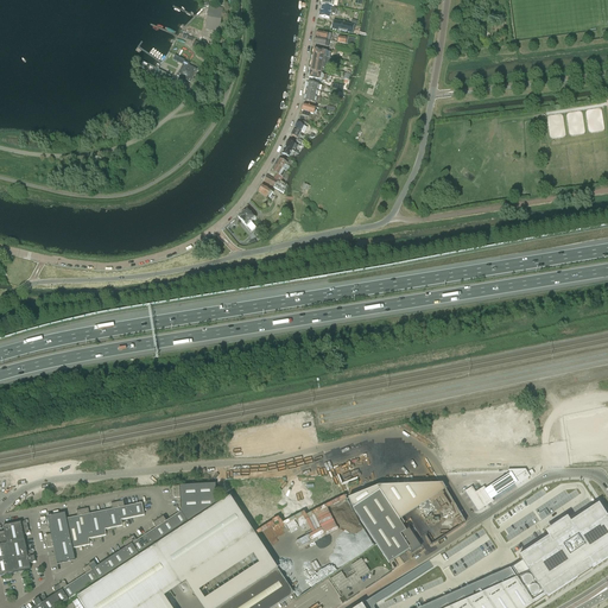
[(336,10),(331,8),(322,7),(321,12),(320,17),(329,19),(330,14),(335,16),(336,10)]
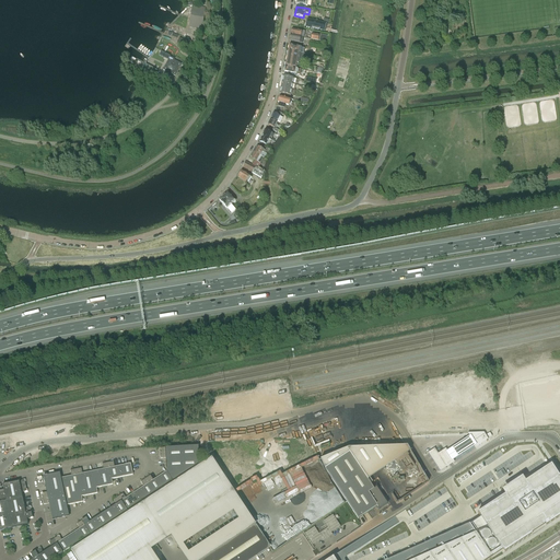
[(201,28),(205,9),(193,8),(189,26),(201,28)]
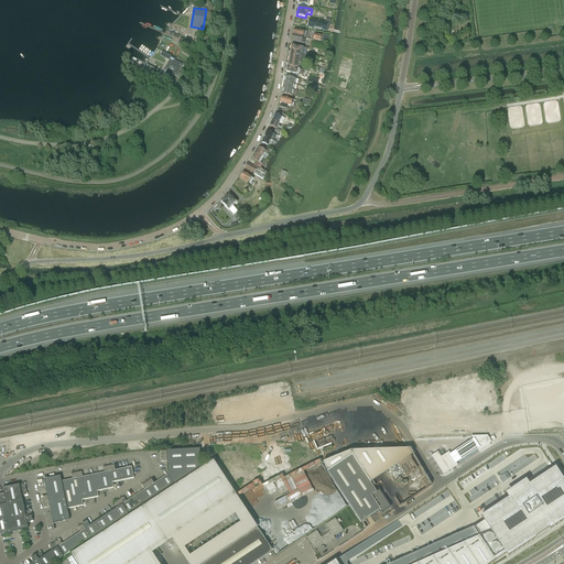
[(310,20),(307,28),(327,32),(328,24),(310,20)]
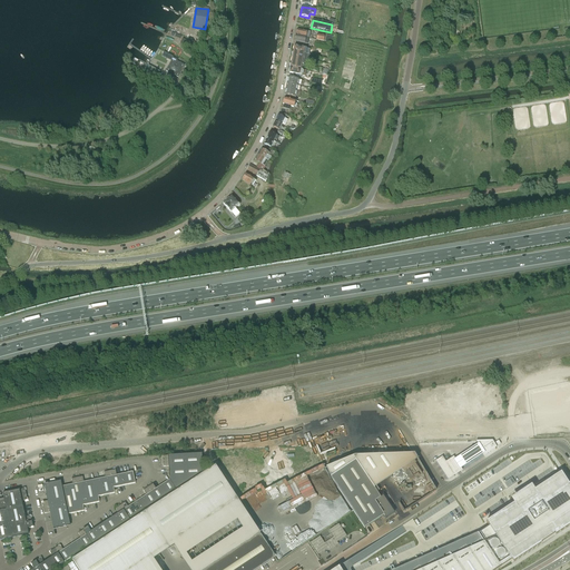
[(310,38),(311,32),(297,29),(296,36),(305,38),(305,37),(310,38)]
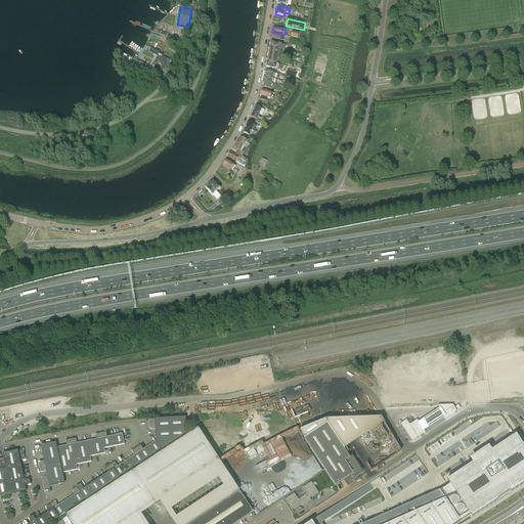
[(299,32),(299,33),(292,32),(291,37),(292,37),(292,38),(299,40),(299,39),(305,40),(306,34),(299,32)]
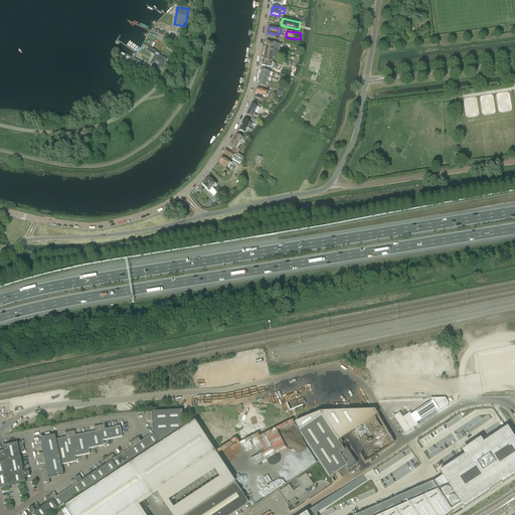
[(163,39),(171,43),(169,48),(174,50),(178,41),(165,35),(163,39)]
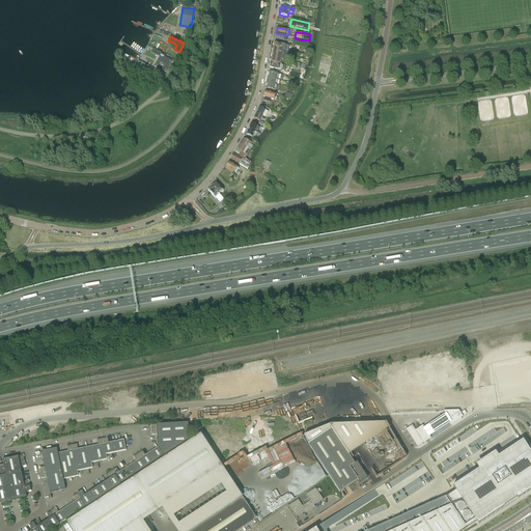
[(288,47),(285,46),(274,43),(274,44),(273,47),(274,47),(273,48),(284,51),(287,51),(288,47)]
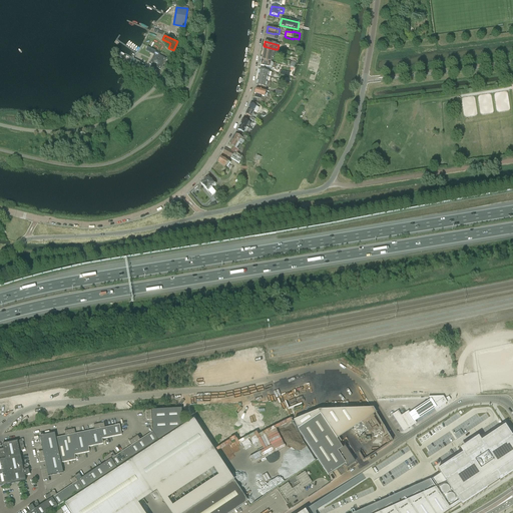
[(160,69),(166,58),(155,53),(149,64),(160,69)]
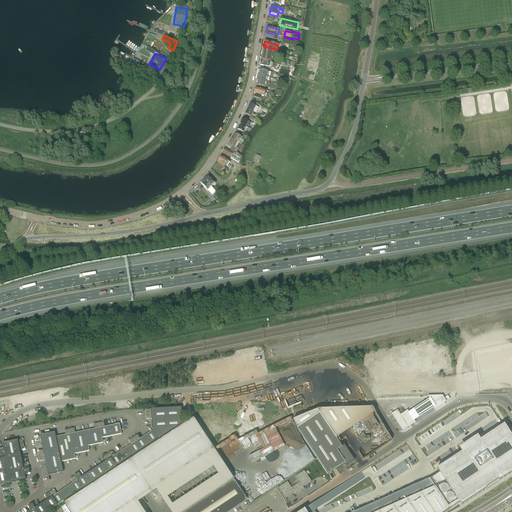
[(266,91),(265,90),(256,87),(256,88),(255,88),(254,90),(255,91),(254,93),(264,96),(264,94),(265,95),(266,91)]
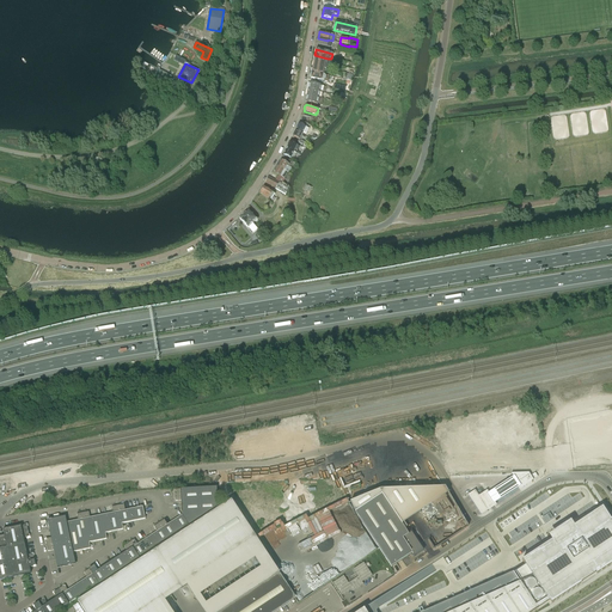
[(310,129),(305,127),(306,127),(299,123),(295,130),(303,133),(306,135),(310,129)]
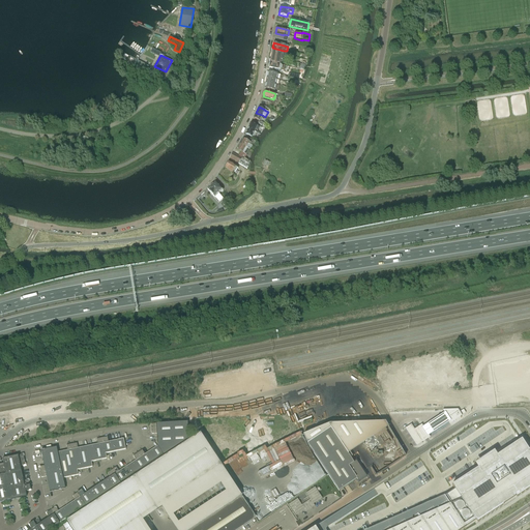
[(259,121),(262,115),(256,113),(253,118),(259,121)]
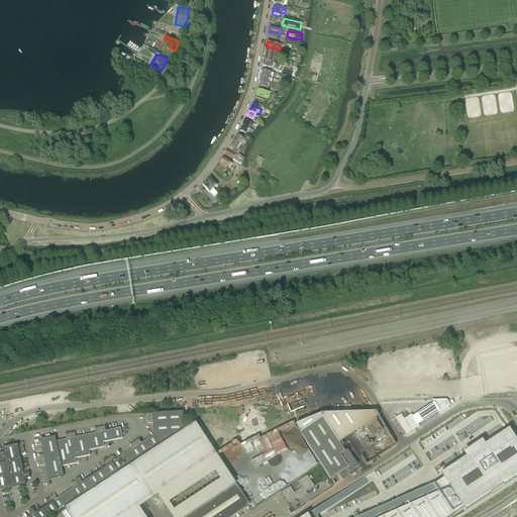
[(244,119),(242,125),(248,128),(250,122),(244,119)]
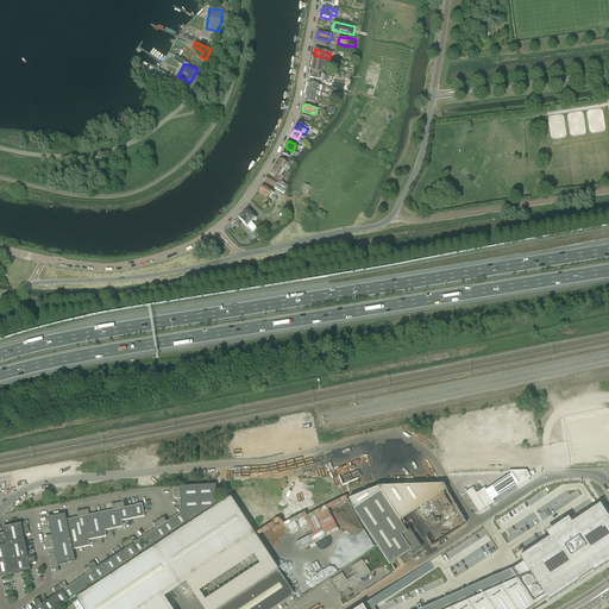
[(289,157),(293,151),(286,148),(282,154),(289,157)]
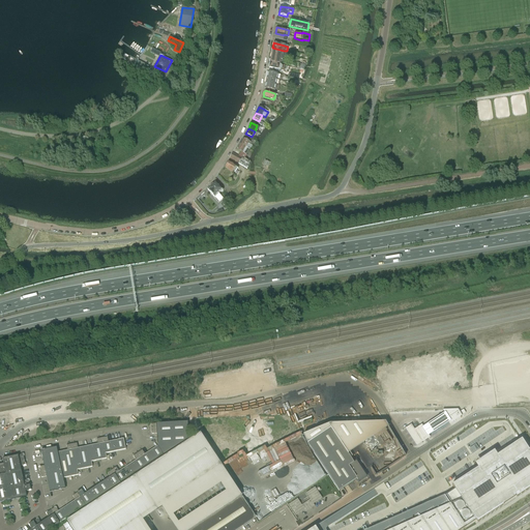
[(248,145),(251,143),(247,141),(244,139),(243,139),(241,141),(239,143),(240,143),(240,144),(246,147),(247,145),(248,145)]
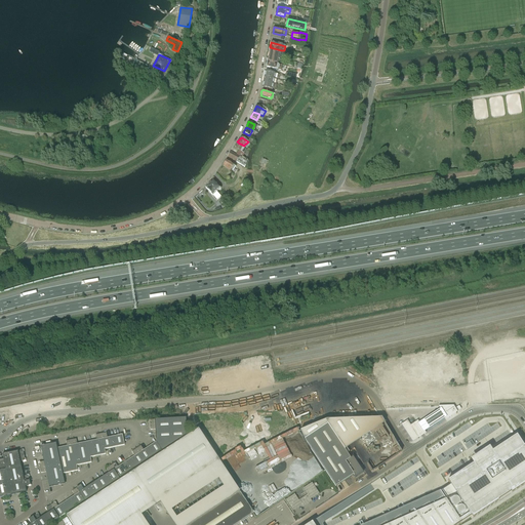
[(247,148),(244,146),(238,143),(237,144),(237,143),(235,145),(236,146),(234,148),(239,151),(243,154),(244,154),(247,148)]
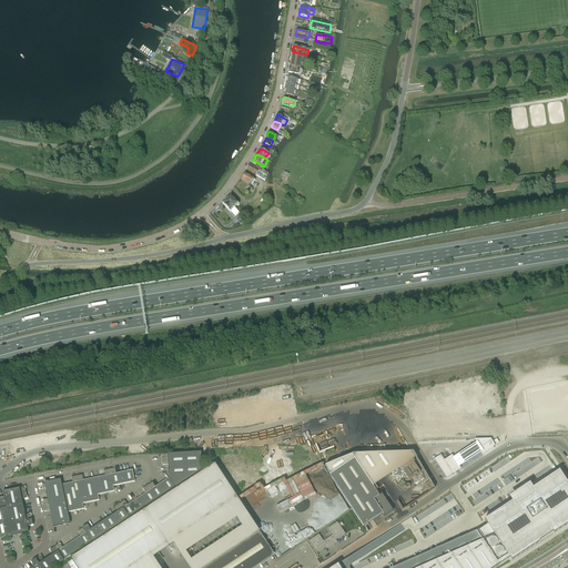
[(267,175),(261,171),(256,168),(254,166),(249,163),(245,170),(265,181),(267,175)]
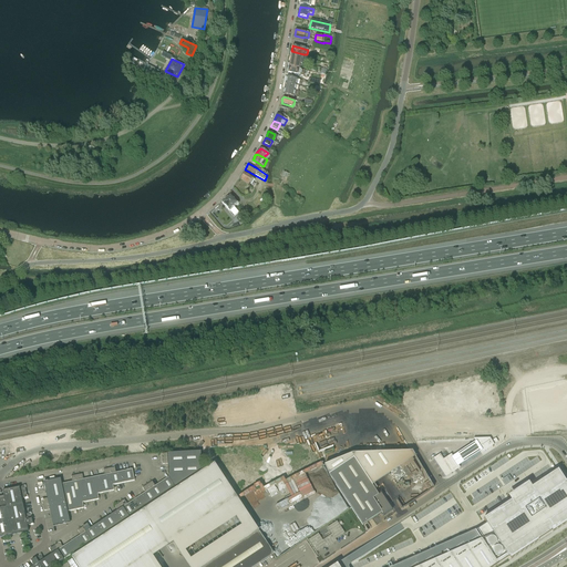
[(241,178),(240,178),(249,184),(253,178),(245,173),(243,176),(241,177),(241,178)]
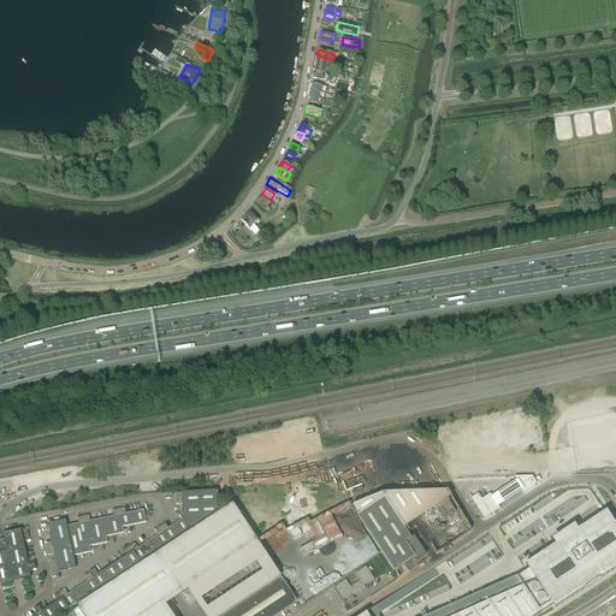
[(247,213),(246,215),(254,225),(259,221),(250,212),(248,213),(247,213)]
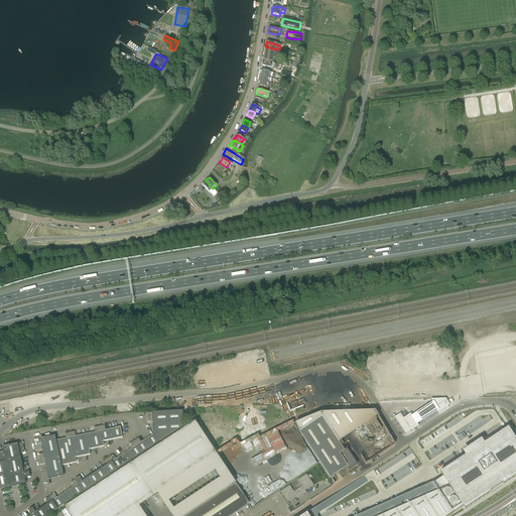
[(215,190),(213,188),(206,180),(204,181),(204,182),(202,184),(214,197),(218,194),(215,190)]
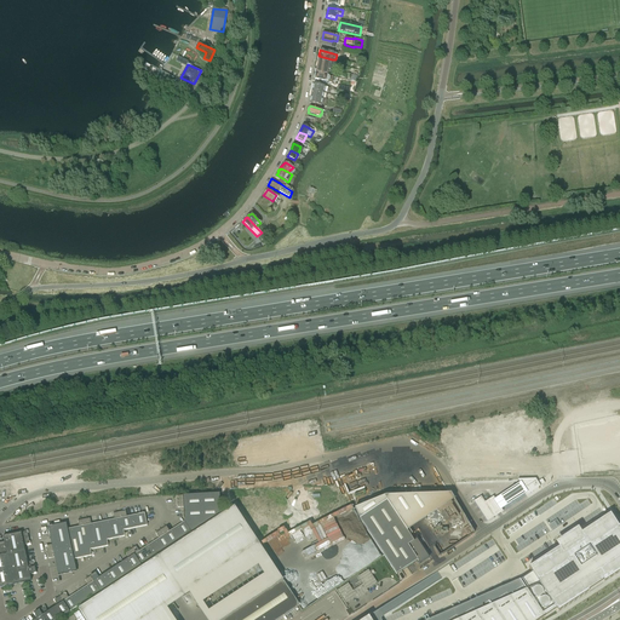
[(535,480),(518,480),(518,481),(520,483),(527,493),(527,495),(540,487),(535,480)]
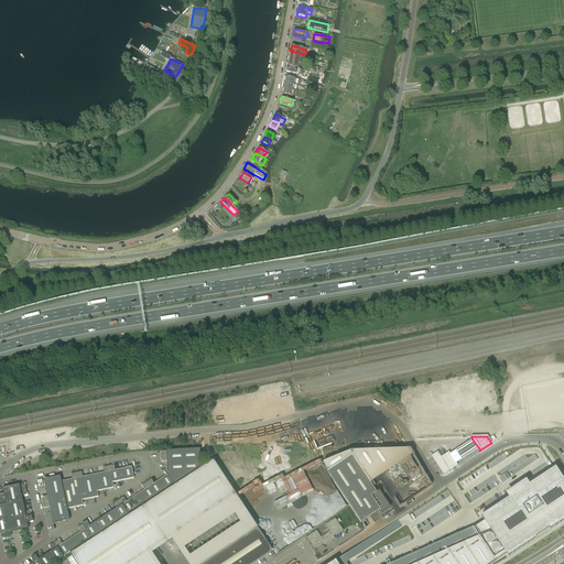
[(473,440),(449,454),(456,464),(479,448),(473,440)]
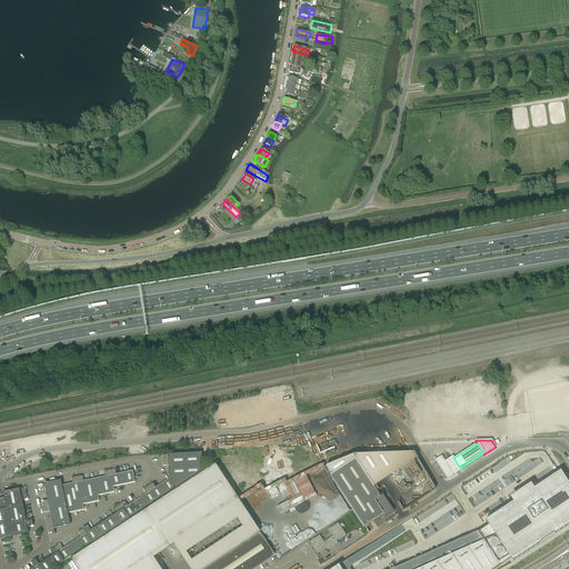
[(53,568),(65,562),(63,561),(91,543),(92,543),(130,519),(129,518),(176,488),(176,489),(202,470),(201,452),(162,455),(162,466),(168,466),(169,479),(156,488),(152,483),(148,486),(142,489),(146,495),(128,506),(125,501),(115,508),(118,512),(91,530),(88,526),(78,532),(81,537),(62,549),(60,545),(55,548),(50,551),(52,556),(43,561),(41,557),(36,560),(31,563),(35,568),(31,568),(21,568),(22,568),(21,568),(53,568)]
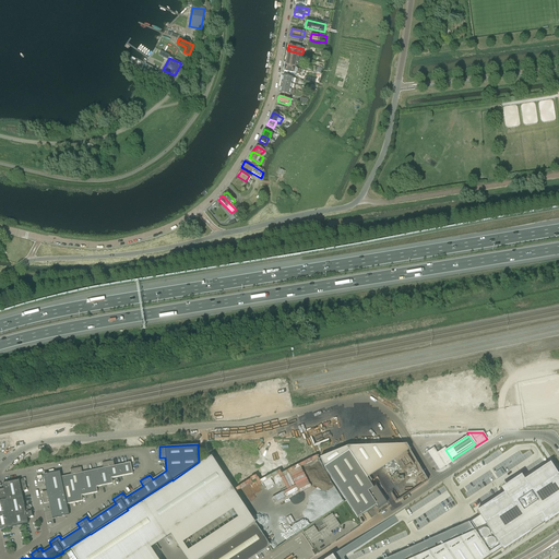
[(441,451),(437,453),(445,466),(450,463),(453,461),(452,460),(445,450),(444,449),(441,451)]
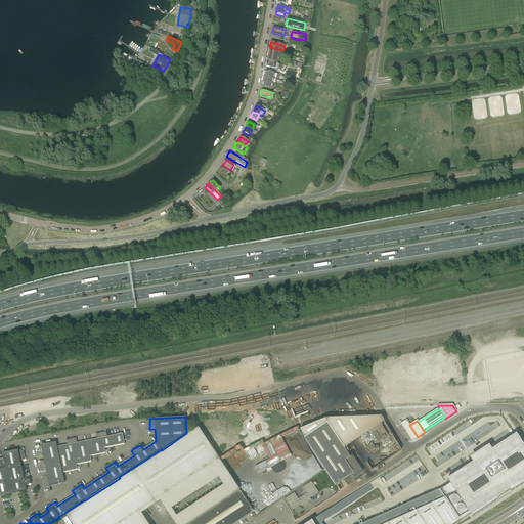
[(350,457),(326,424),(304,439),(324,470),(335,486),(345,479),(353,474),(355,476),(362,471),(359,466),(352,455),(350,457)]
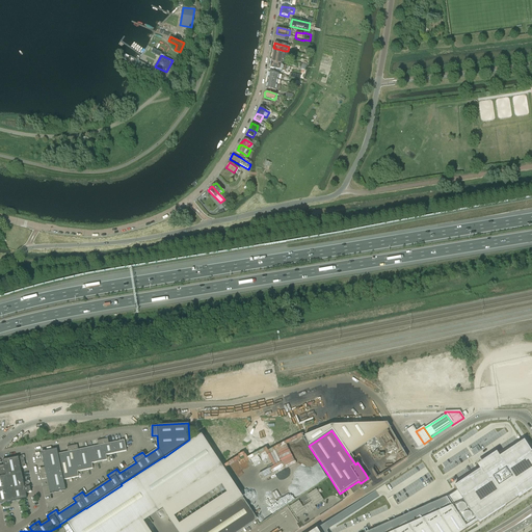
[(91,463),(107,460),(106,455),(126,451),(124,441),(109,444),(108,439),(97,441),(98,446),(79,450),(78,450),(77,445),(67,447),(68,452),(58,454),(57,449),(41,452),(45,468),(40,469),(42,479),(47,478),(50,494),(65,490),(63,480),(79,477),(78,472),(92,469),(91,463)]
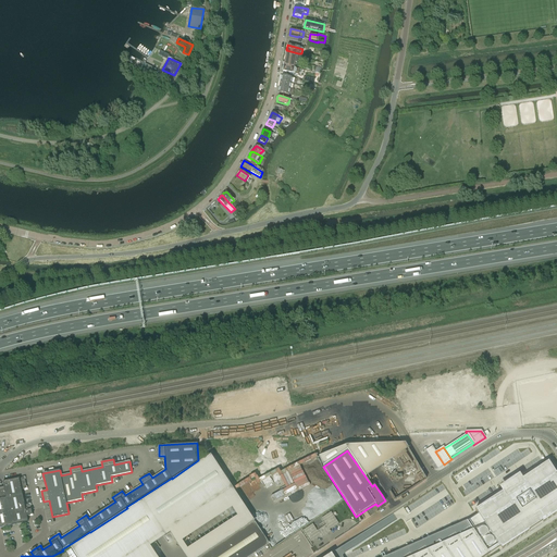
[(478,515),(469,521),(474,530),(473,530),(490,555),(499,548),(500,551),(556,514),(556,478),(547,462),(520,481),(518,478),(502,489),(504,492),(474,510),(478,515)]
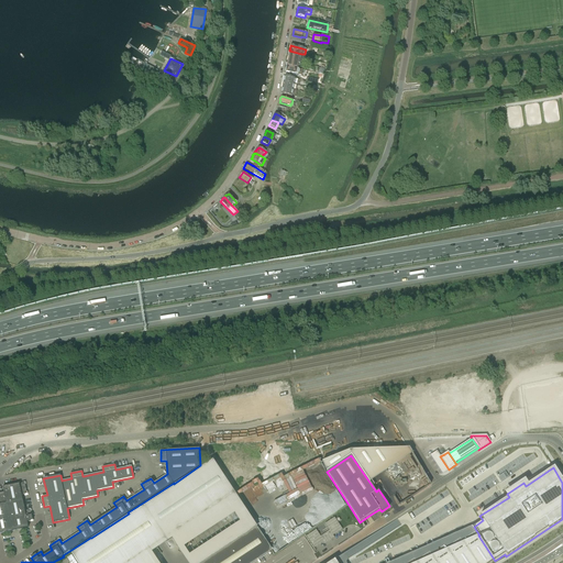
[(421,481),(426,488),(430,484),(426,477),(421,481)]
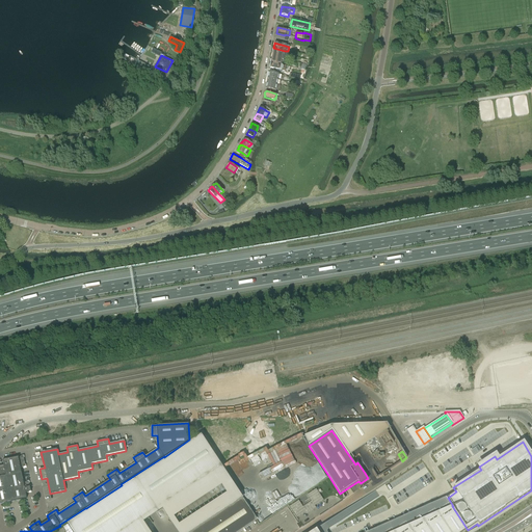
[(31,493),(29,481),(24,482),(21,468),(26,467),(23,456),(2,460),(3,466),(6,478),(4,479),(1,466),(0,466),(0,503),(27,498),(26,494),(31,493)]
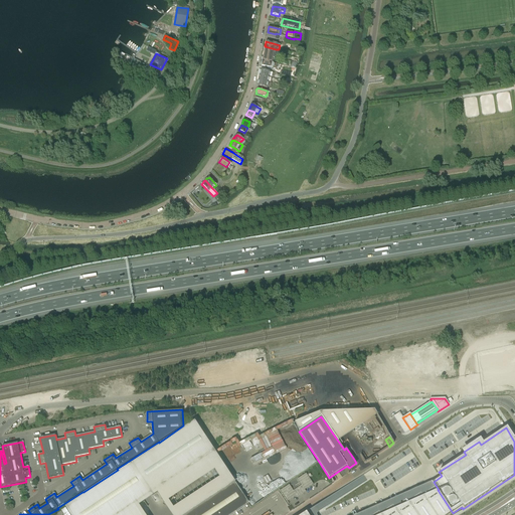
[(300,460),(305,470),(317,464),(309,448),(301,452),(304,458),(300,460)]
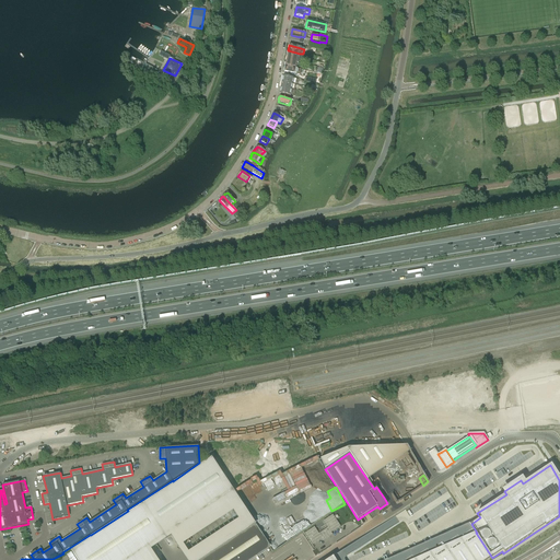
[(314,527),(305,533),(313,545),(322,538),(324,540),(333,535),(331,533),(340,526),(333,515),(324,521),(328,528),(318,534),(314,527)]
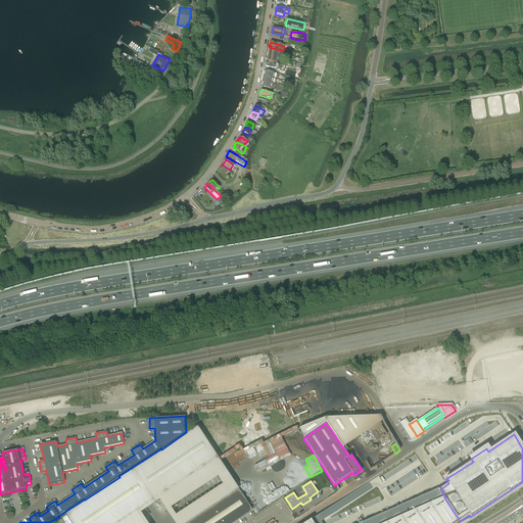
[(456,522),(460,521),(444,497),(445,497),(440,489),(439,489),(438,489),(426,497),(425,495),(412,504),(411,502),(397,511),(396,509),(383,517),(382,515),(369,522),(368,521),(364,522),(456,522)]
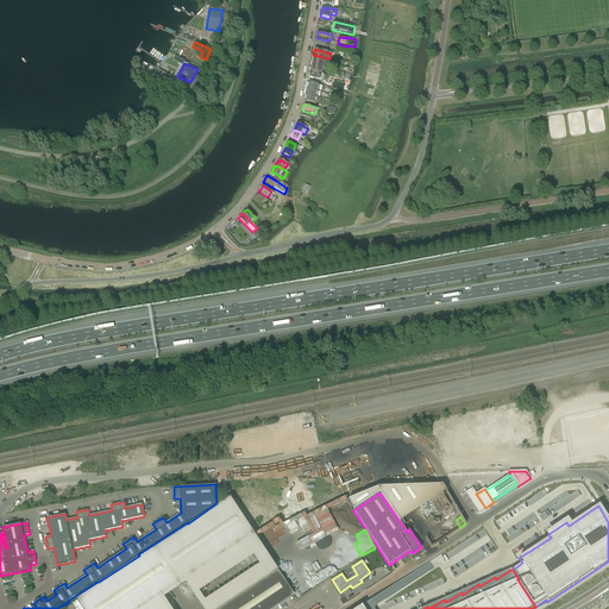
[(219,608),(274,608),(294,596),(278,571),(219,608)]
